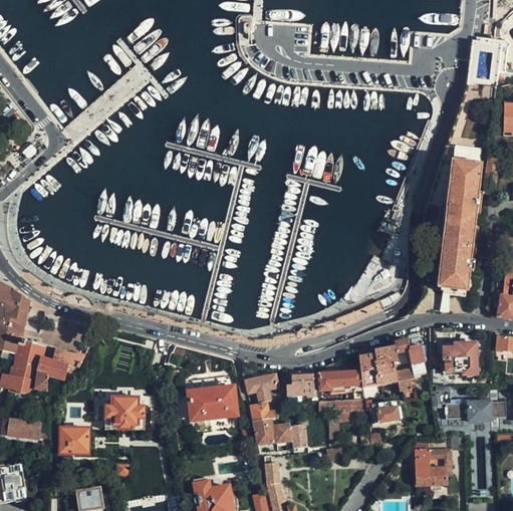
[(512,68),(509,68),(508,66),(505,66),(508,46),(510,44),(504,36),(501,39),(476,35),(475,40),(500,43),(496,77),(496,83),(512,79),(512,68)]
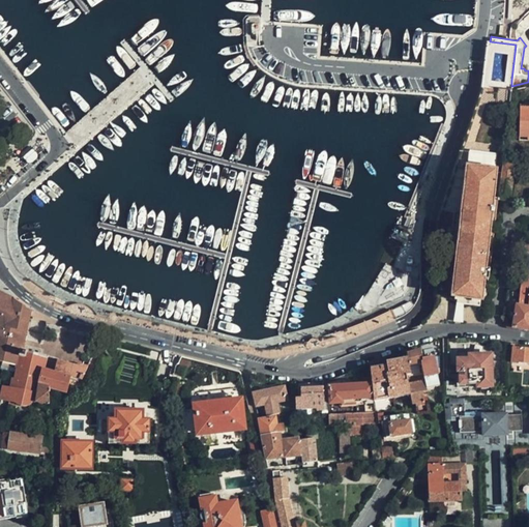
[(480,89),(495,93),(497,88),(510,89),(511,86),(511,80),(516,45),(490,41),(488,41),(480,89)]
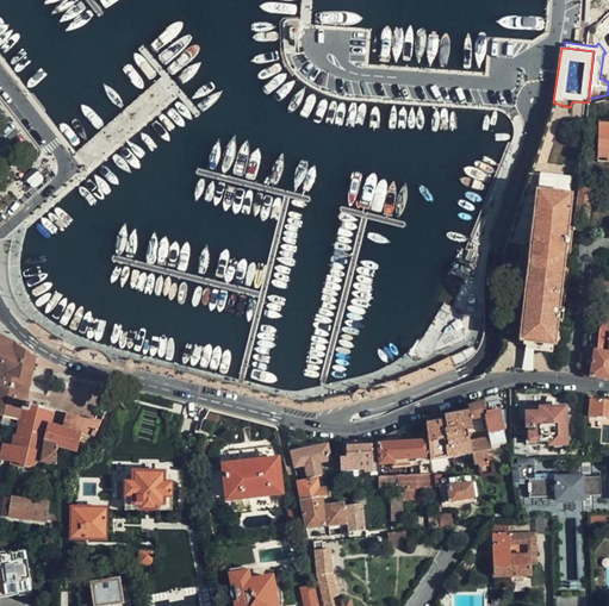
[(570,107),(553,101),(502,254),(501,291),(511,294),(533,224),(550,174),(570,107)]
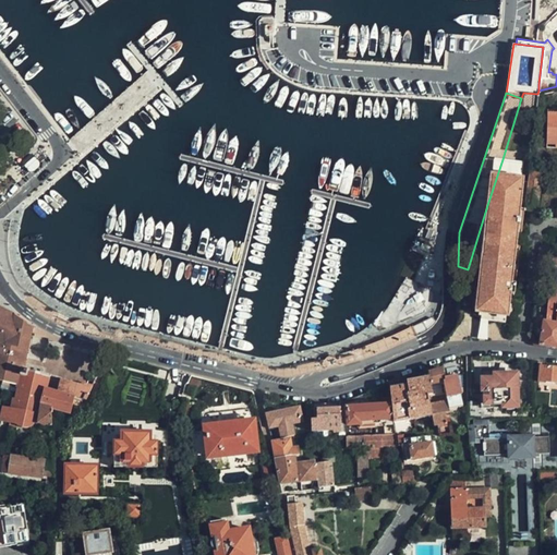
[(487,318),(511,321),(524,207),(528,171),(529,163),(503,159),(487,205),(483,241),(475,309),(480,310),(488,311),(487,318)]
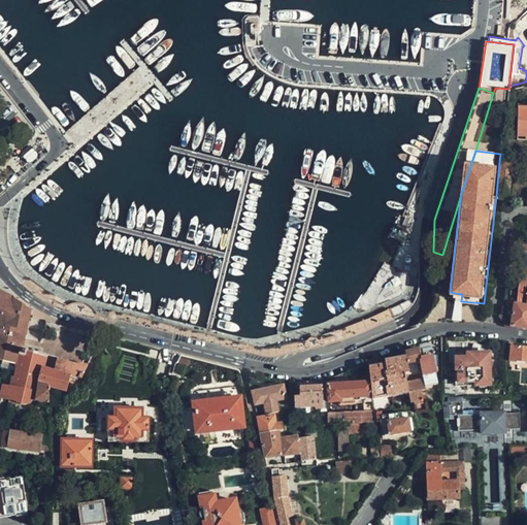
[(499,162),(496,196),(507,197),(511,163),(499,162)]
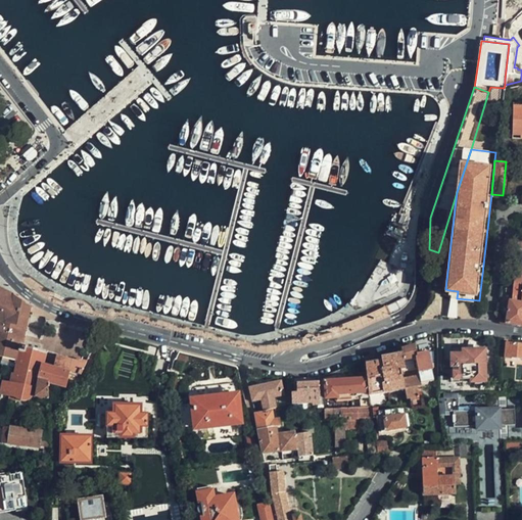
[(521,268),(514,266),(508,321),(521,323),(521,268)]
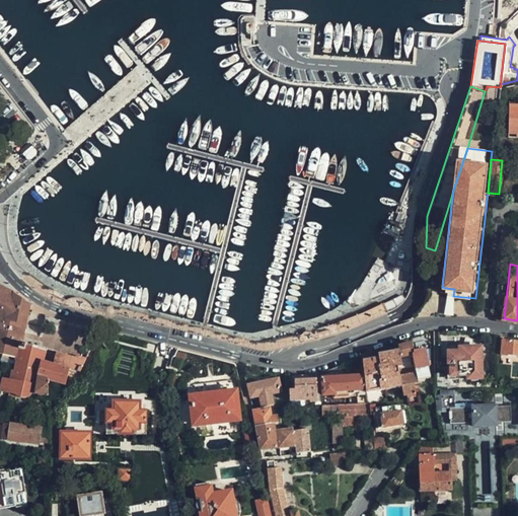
[(0,329),(0,352),(17,356),(20,342),(21,343),(30,303),(11,290),(8,289),(0,285),(0,316),(1,317),(0,329)]
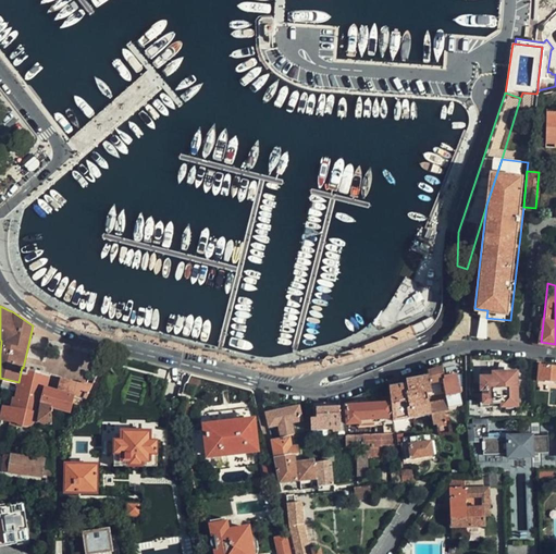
[(342,354),(344,359),(378,349),(429,323),(423,314),(370,336),(372,341),(343,349),(312,356),(314,361),(342,354)]
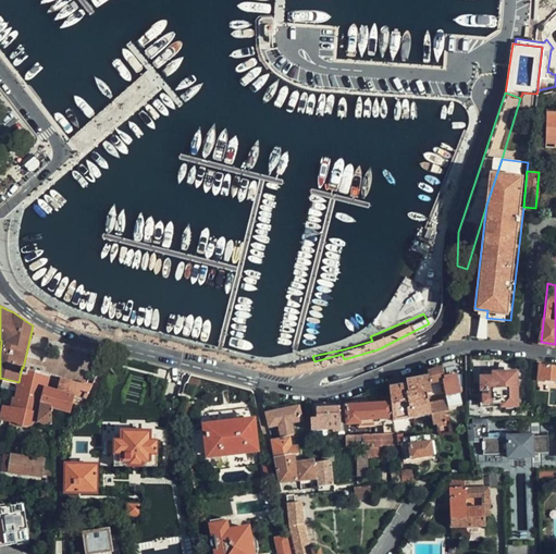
[(555,364),(536,362),(536,379),(555,380),(555,364)]
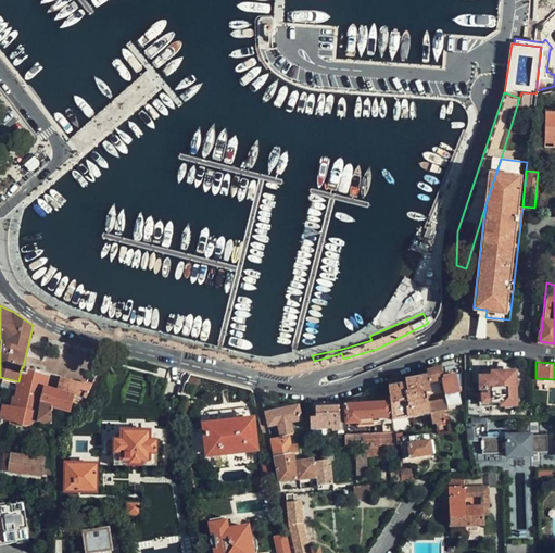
[(3,403),(1,416),(15,419),(21,425),(26,426),(32,424),(35,418),(37,419),(38,417),(42,401),(46,386),(48,386),(50,373),(37,369),(30,368),(23,367),(22,366),(19,381),(14,394),(12,394),(10,404),(3,403)]
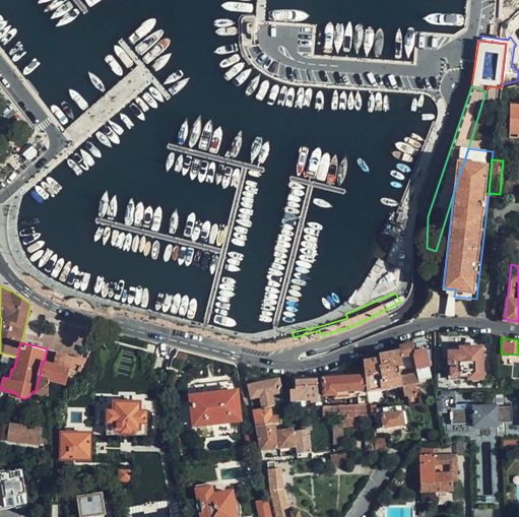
[(398,345),(399,349),(402,358),(413,354),(417,372),(418,378),(431,376),(428,366),(432,365),(431,346),(414,349),(412,342),(398,345)]
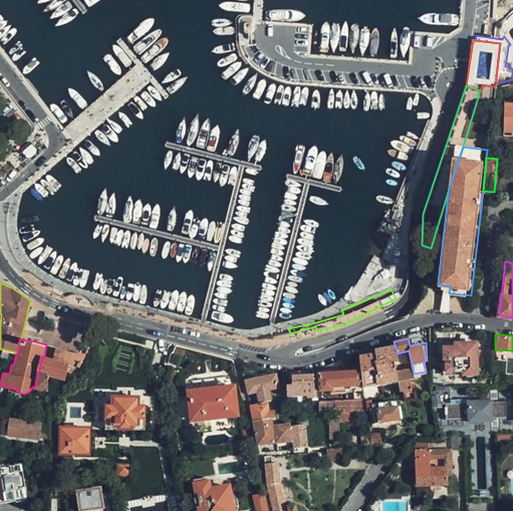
[(69,363),(68,366),(79,370),(87,347),(64,339),(56,359),(69,363)]
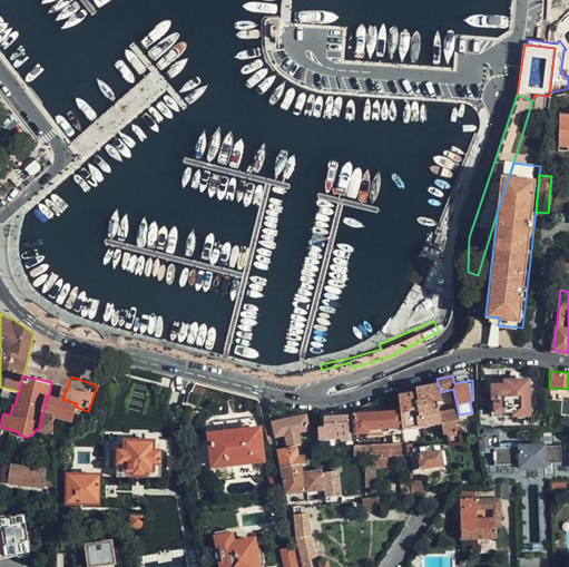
[(503,384),(490,384),(491,398),(500,397),(500,403),(493,403),(493,410),(502,410),(503,411),(512,411),(512,413),(528,413),(527,379),(503,379),(503,384)]
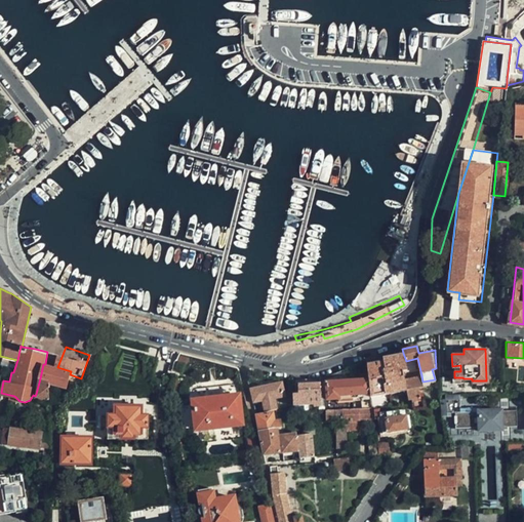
[(366,363),(367,378),(370,395),(406,390),(404,378),(403,370),(407,370),(406,361),(403,353),(381,356),(383,360),(366,363)]
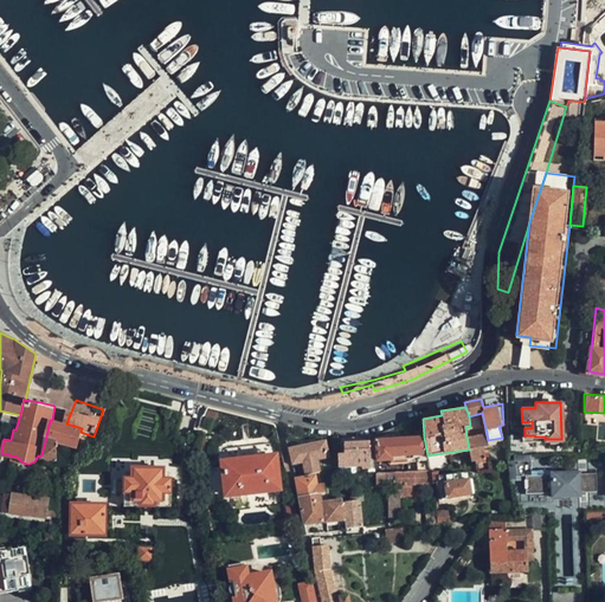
[(50,420),(46,437),(56,439),(77,445),(81,432),(82,428),(66,424),(52,420),(50,420)]
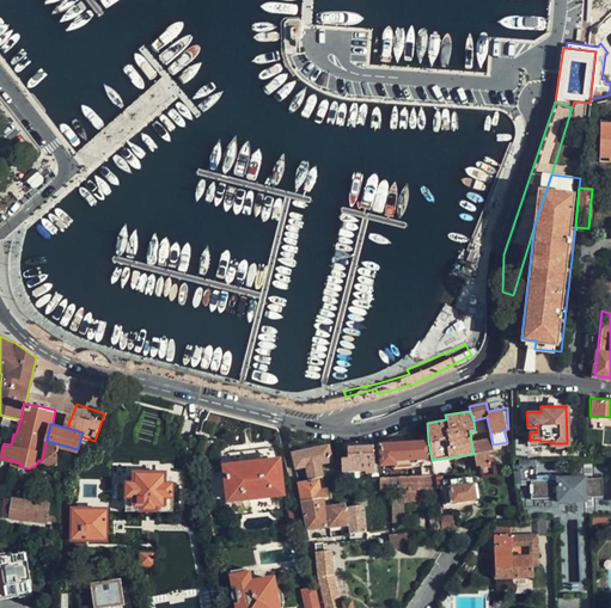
[(301,443),(299,431),(286,428),(291,446),(301,443)]
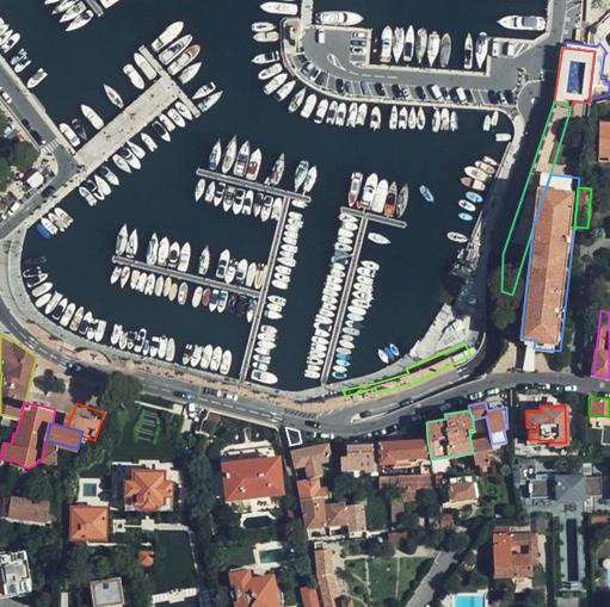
[(492,447),(492,444),(491,437),(470,440),(473,453),(475,464),(488,460),(486,450),(492,447)]
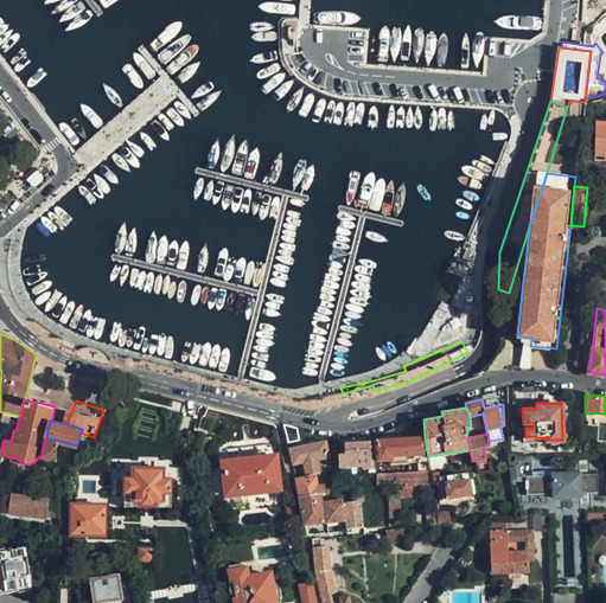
[(46,437),(42,455),(56,459),(56,440),(46,437)]
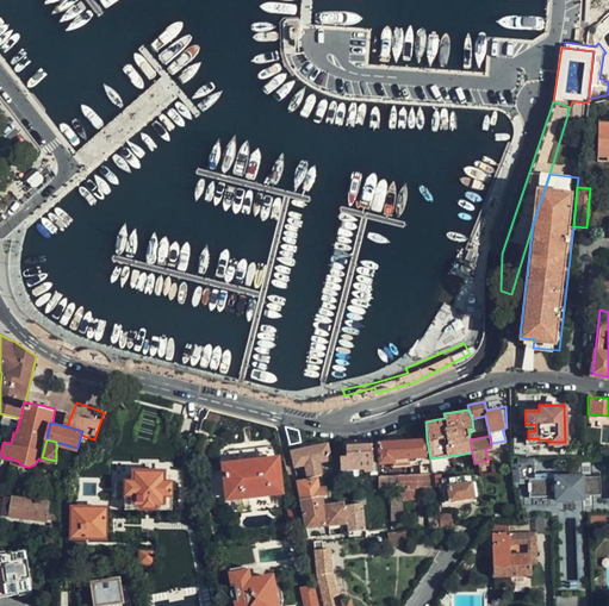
[(427,439),(378,442),(379,463),(395,462),(393,458),(410,457),(411,463),(420,462),(422,473),(432,473),(430,458),(427,439)]
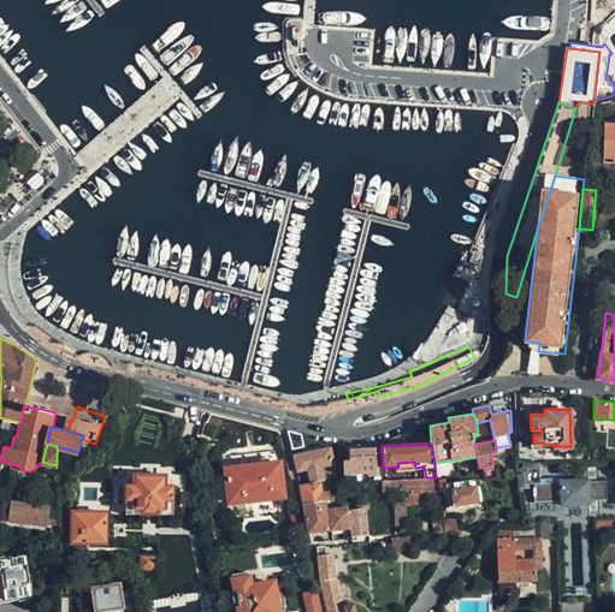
[(330,446),(293,455),(296,470),(307,468),(309,480),(325,476),(323,464),(333,462),(330,446)]
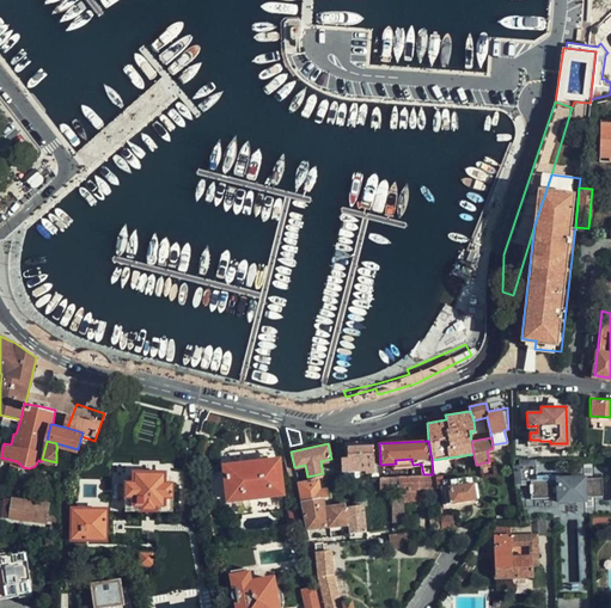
[(347,458),(342,458),(342,470),(365,470),(366,472),(378,471),(376,444),(346,448),(347,458)]
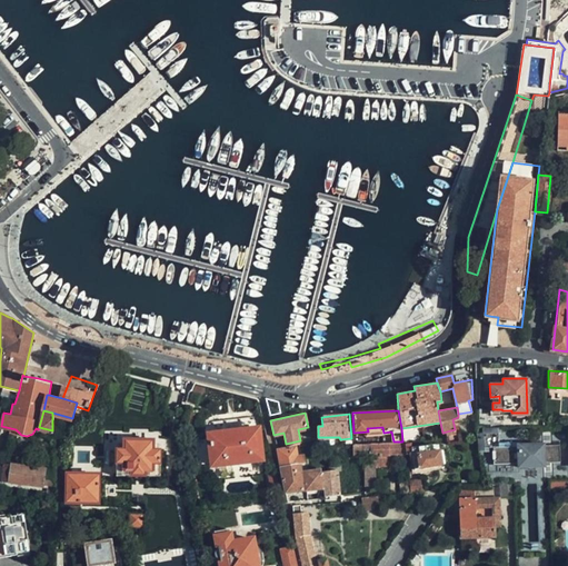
[(261,462),(258,426),(202,432),(206,467),(261,462)]
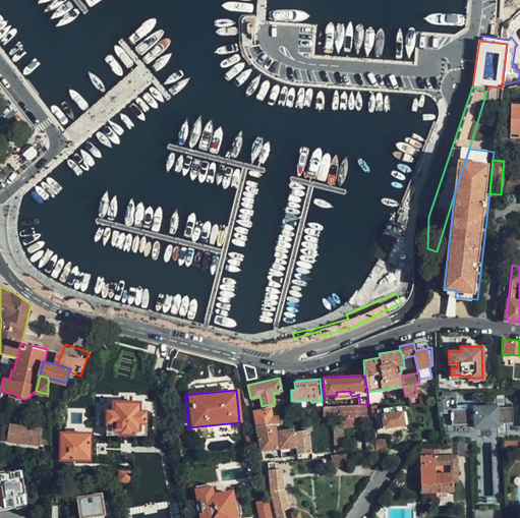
[(457,390),(437,391),(439,412),(448,412),(448,408),(448,400),(457,399),(457,390)]
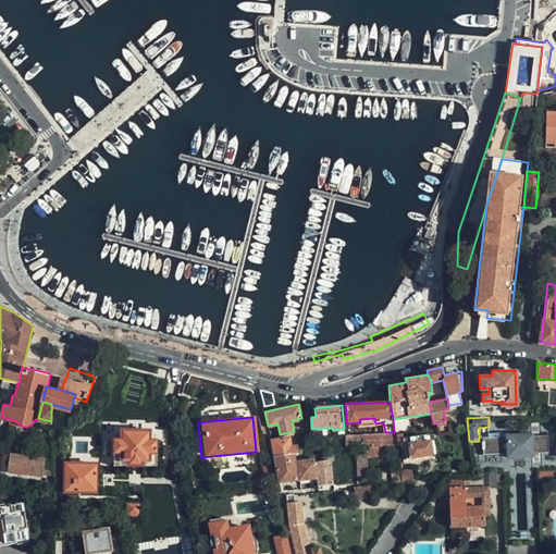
[(506,434),(509,434),(509,431),(490,431),(489,427),(479,428),(479,436),(483,435),(483,451),(481,451),(481,453),(507,452),(506,434)]
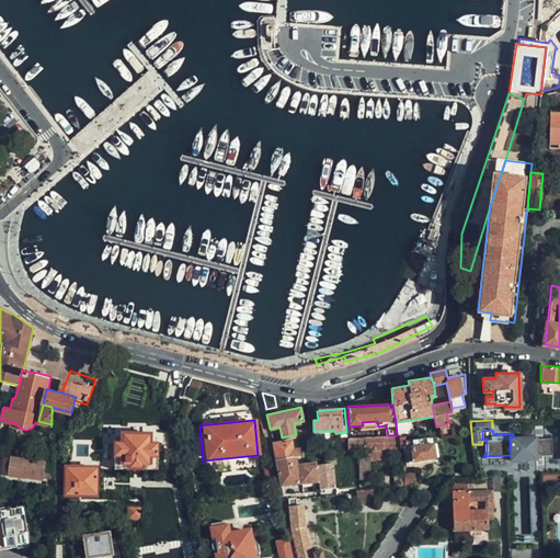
[(398,439),(399,446),(407,445),(408,456),(404,457),(406,463),(435,457),(430,431),(398,439)]
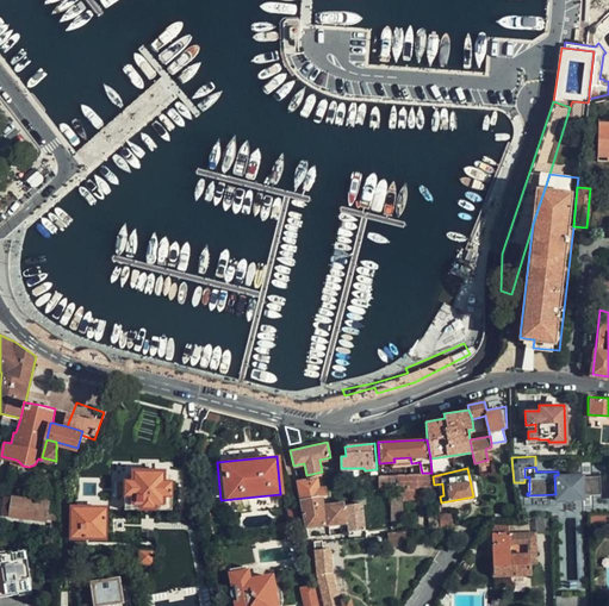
[(134,497),(134,506),(141,506),(141,510),(160,510),(160,505),(168,505),(168,499),(175,499),(175,480),(168,480),(168,469),(132,469),(132,479),(124,479),(124,498),(134,497)]
